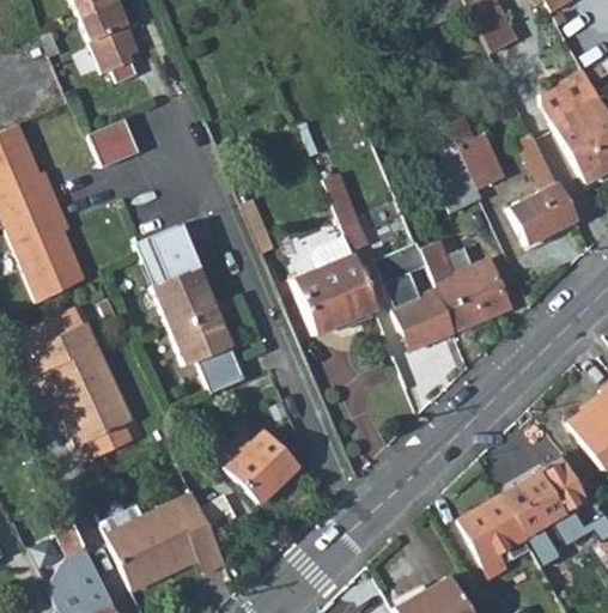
[(141,53),(117,0),(72,0),(103,70),(110,66),(115,78),(138,68),(133,56),(141,53)]
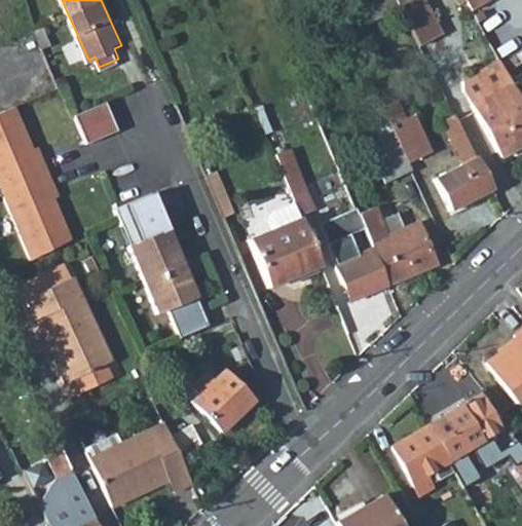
[(446,35),(429,0),(400,0),(423,46),(446,35)]
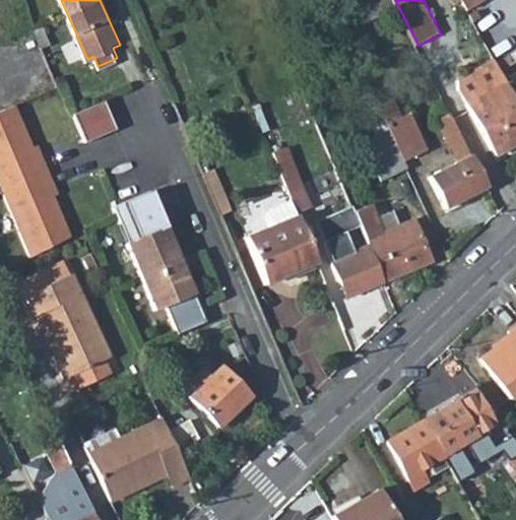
[(484,0),(461,0),(467,9),(484,0)]
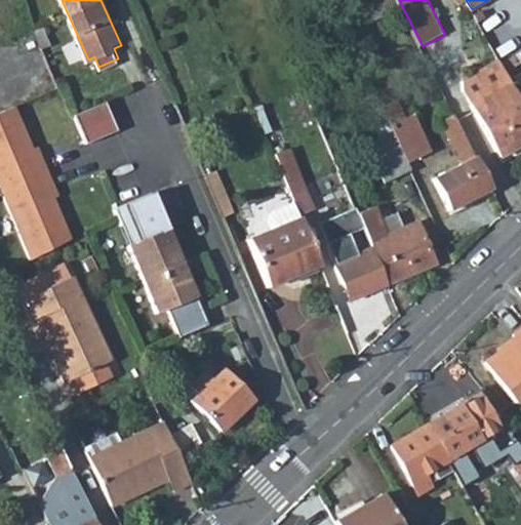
[(520,98),(504,68),(466,89),(503,156),(520,145),(520,98)]
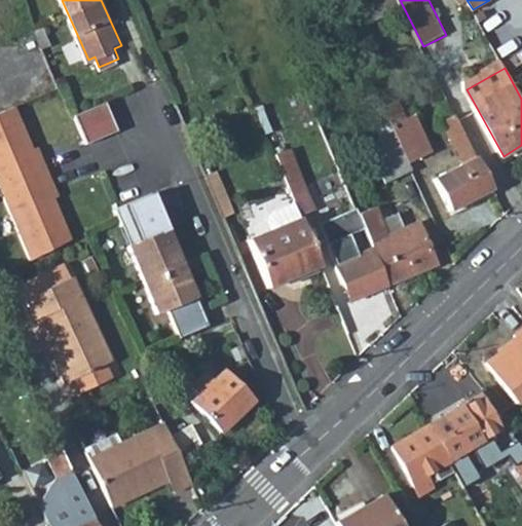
[(76,110),(88,138),(119,125),(111,105),(107,97),(76,110)]
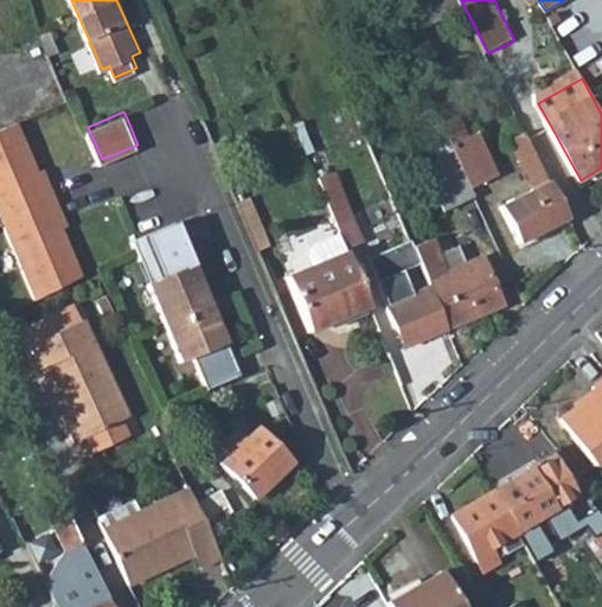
[(469,136),(459,115),(443,122),(444,126),(454,145),(469,136)]
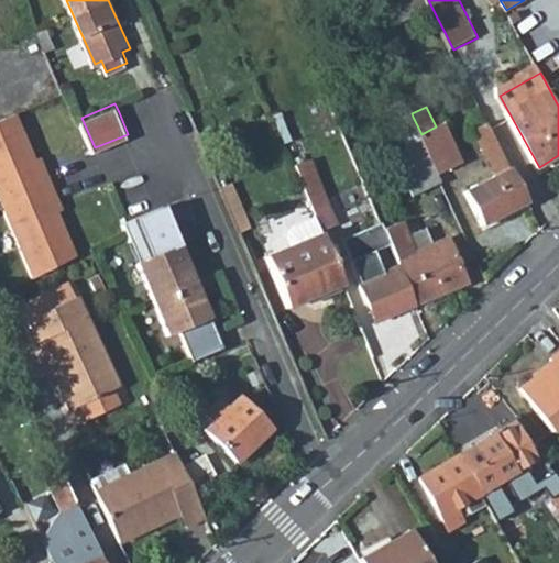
[(41,161),(21,112),(0,120),(0,190),(35,278),(78,255),(61,210),(57,200),(65,198),(53,167),(45,170),(41,161)]
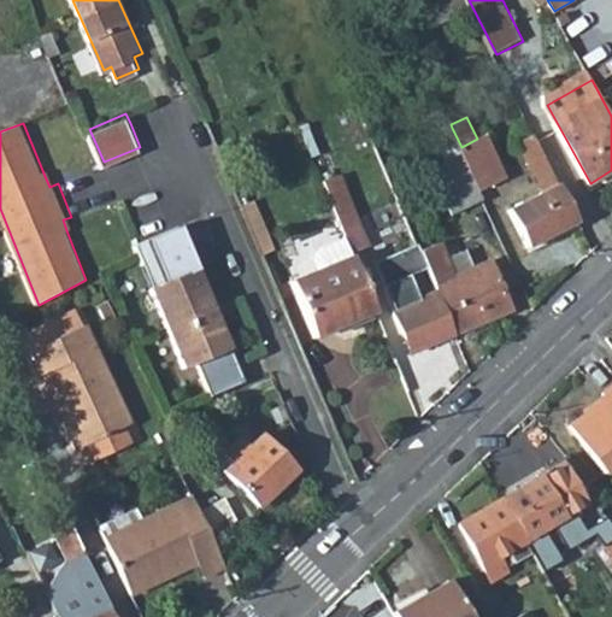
[(452,128),(434,136),(447,165),(465,156),(462,147),(452,128)]
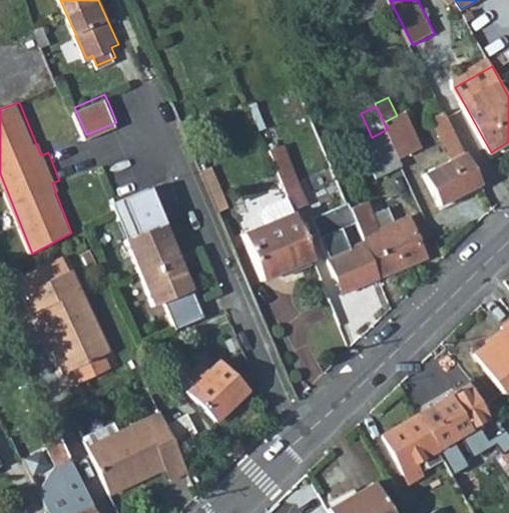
[(387,129),(400,158),(423,147),(406,111),(397,115),(384,122),(387,129)]
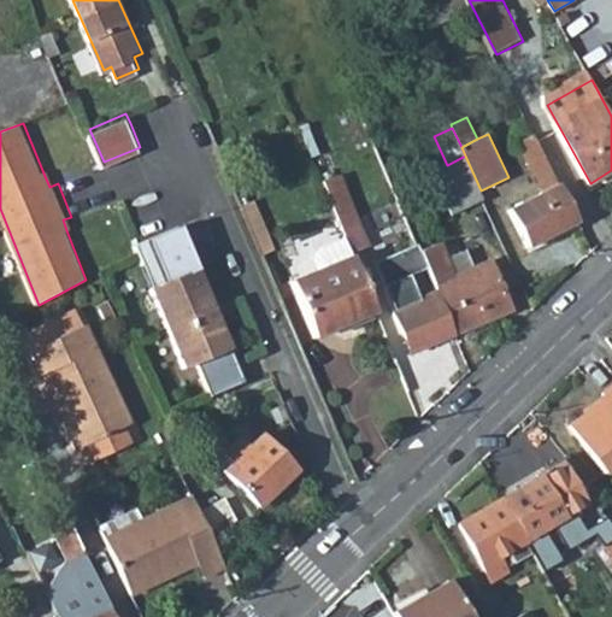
[(539,135),(522,144),(545,192),(512,209),(530,246),(581,221),(539,135)]
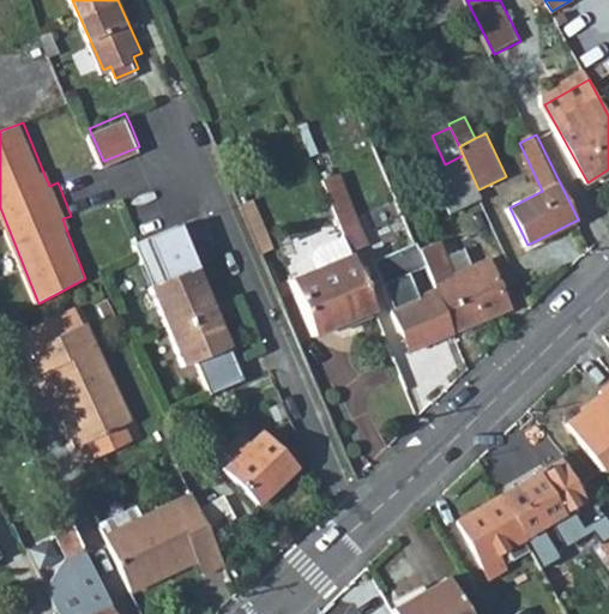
[(439,186),(452,212),(483,198),(478,190),(463,155),(445,164),(433,169),(439,186)]
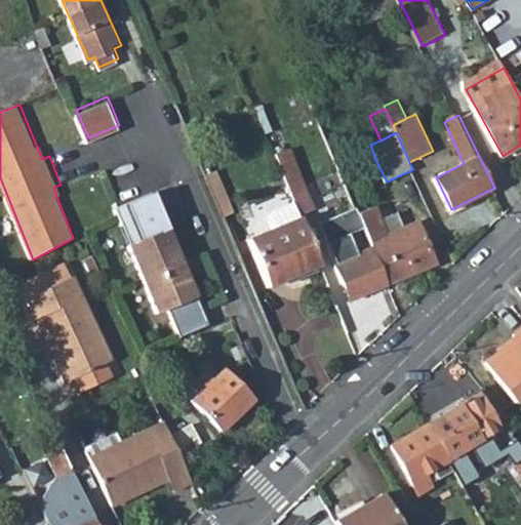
[(38,150),(42,159),(49,156),(45,147),(38,150)]
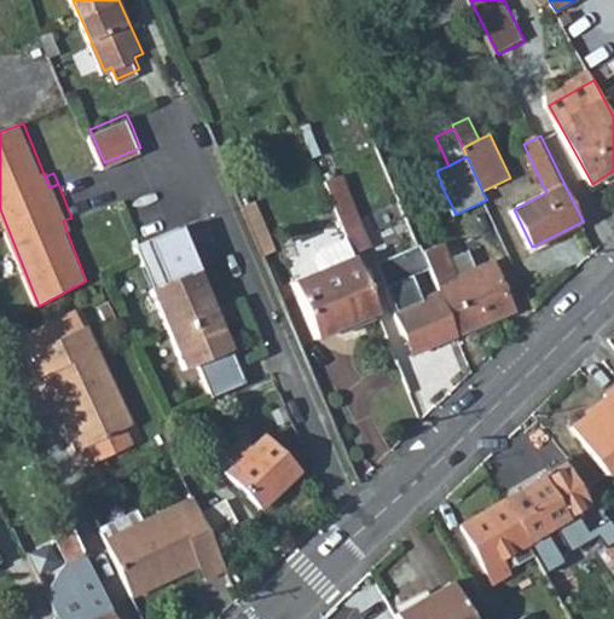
[(279,250),(258,202),(247,208),(267,255),(279,250)]
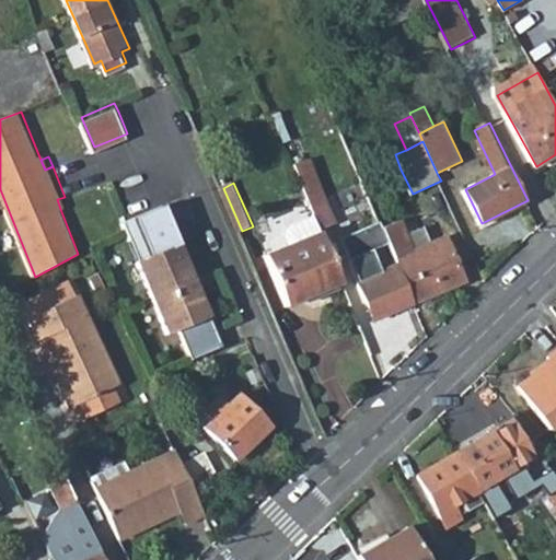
[(317,216),(323,229),(338,222),(324,189),(309,196),(317,216)]
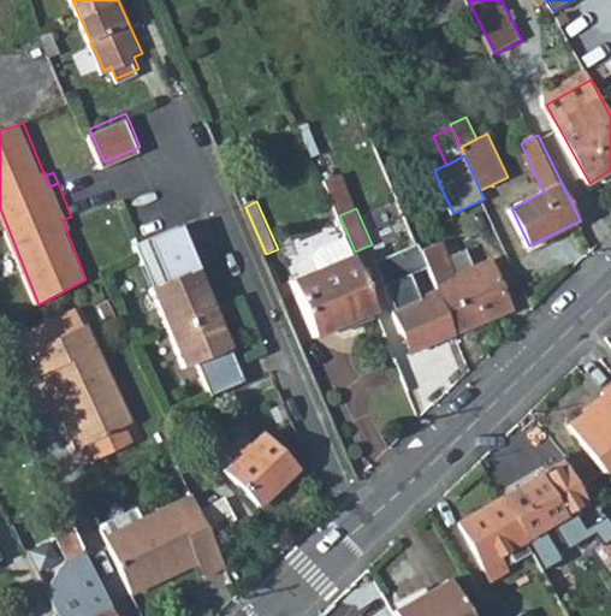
[(71,217),(63,219),(66,230),(75,226),(71,217)]
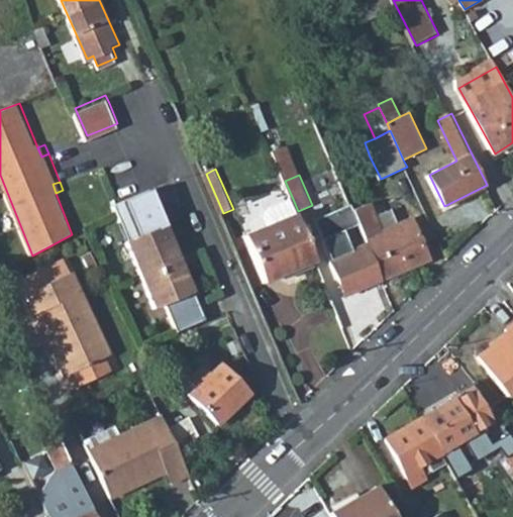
[(160,206),(152,187),(143,191),(115,202),(122,221),(160,206)]
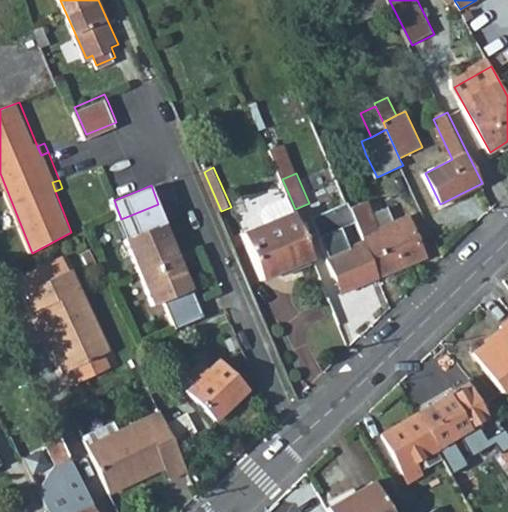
[(267,223),(296,211),(295,209),(290,197),(263,208),(261,211),(267,223)]
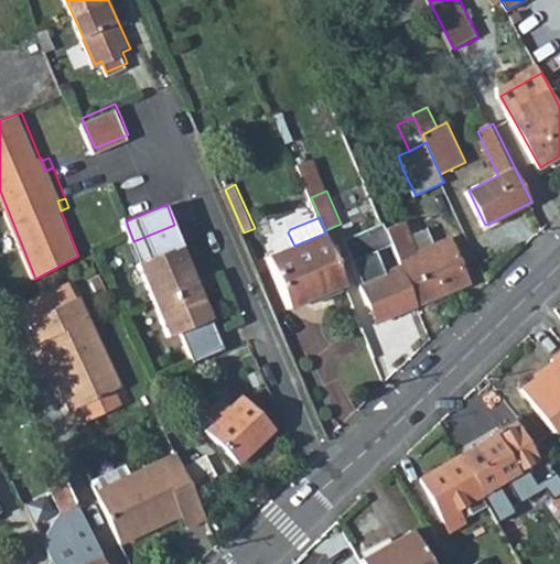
[(379,323),(420,305),(400,259),(385,264),(378,248),(392,241),(389,231),(384,219),(345,236),(379,323)]
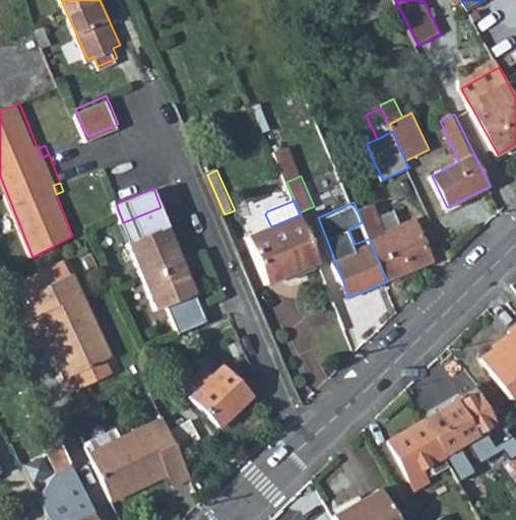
[(387,281),(434,262),(416,219),(386,232),(375,206),(359,213),(362,222),(369,239),(387,281)]
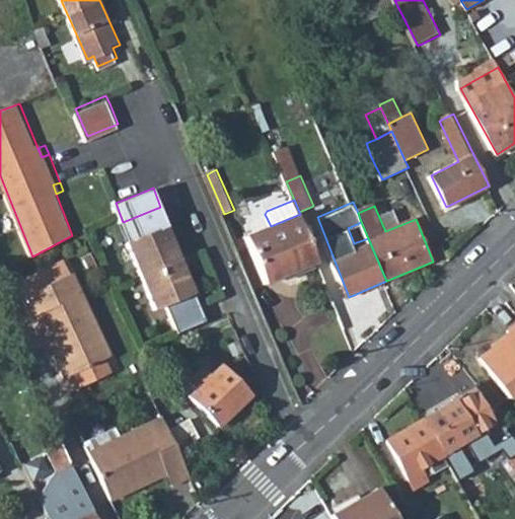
[(271,226),(248,235),(268,282),(319,261),(300,214),(271,226)]
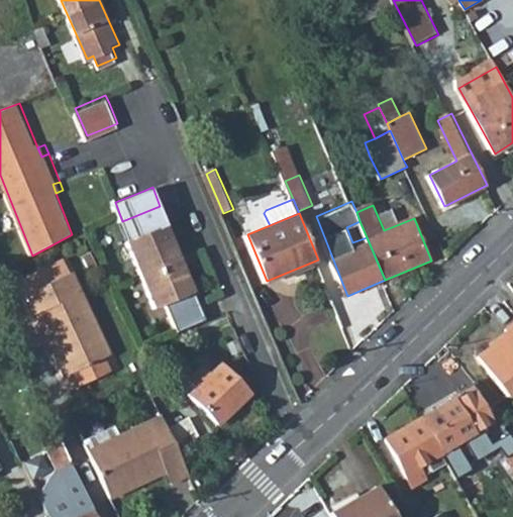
[(183,334),(210,321),(171,232),(166,234),(163,227),(128,241),(157,310),(170,305),(183,334)]
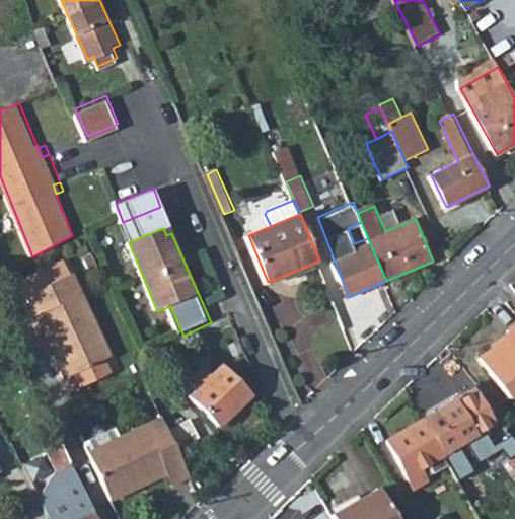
[(31,304),(70,386),(117,365),(77,283),(31,304)]
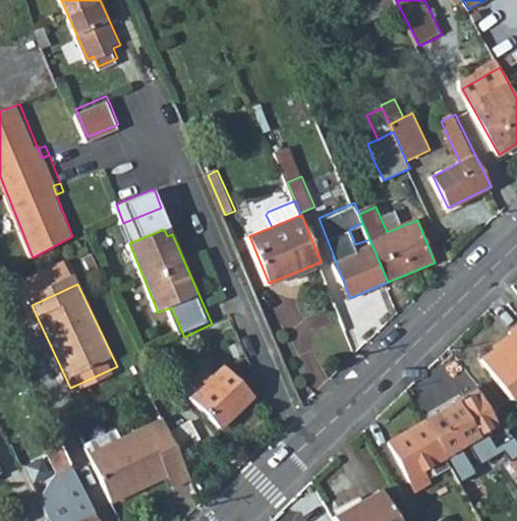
[(516,327),(512,331),(516,337),(516,340),(501,351),(498,347),(485,357),(516,398),(516,327)]
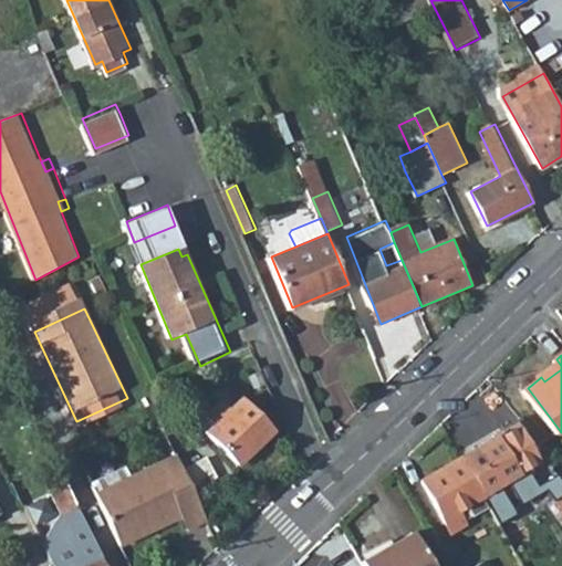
[(225,399),(207,415),(215,423),(209,429),(240,463),(277,430),(246,396),(232,408),(225,399)]
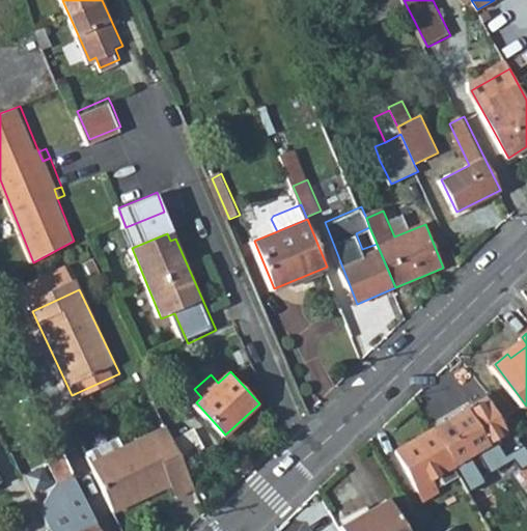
[(508,436),(488,399),(435,430),(456,466),(508,436)]
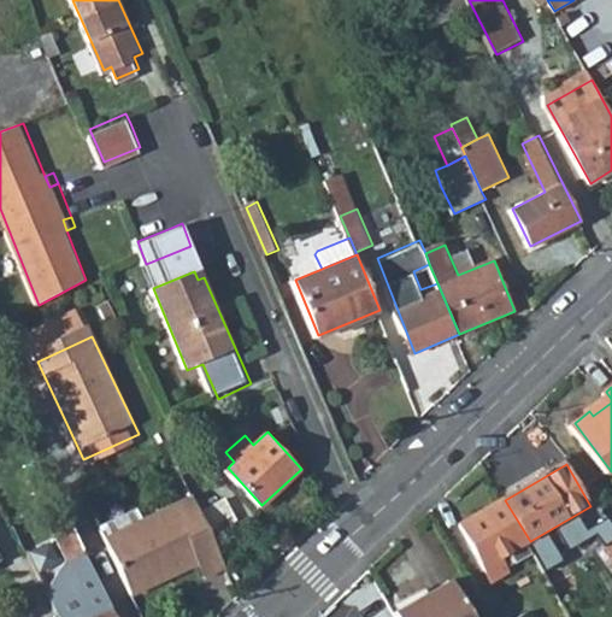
[(530,541),(505,500),(464,526),(495,581),(510,573),(502,558),(530,541)]
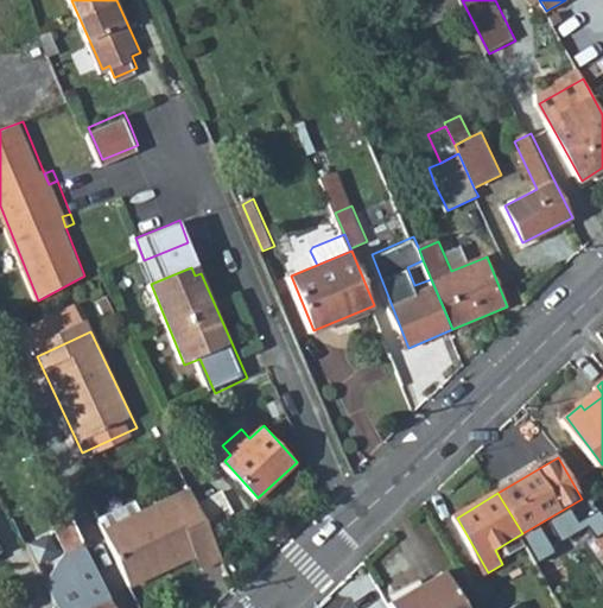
[(230,570),(197,499),(129,531),(133,540),(115,549),(139,597),(162,587),(158,577),(182,567),(186,576),(205,567),(210,580),(230,570)]
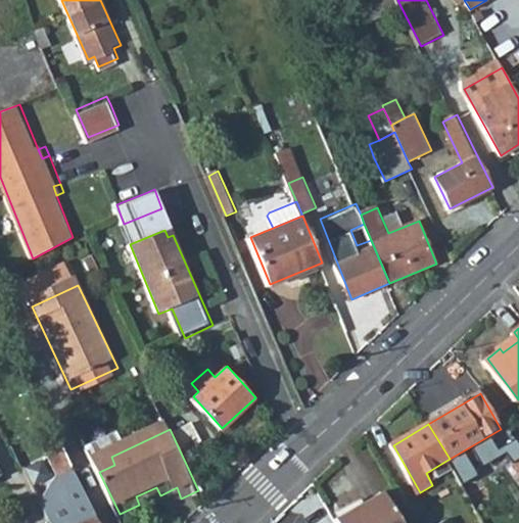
[(518,445),(506,455),(518,472),(518,445)]
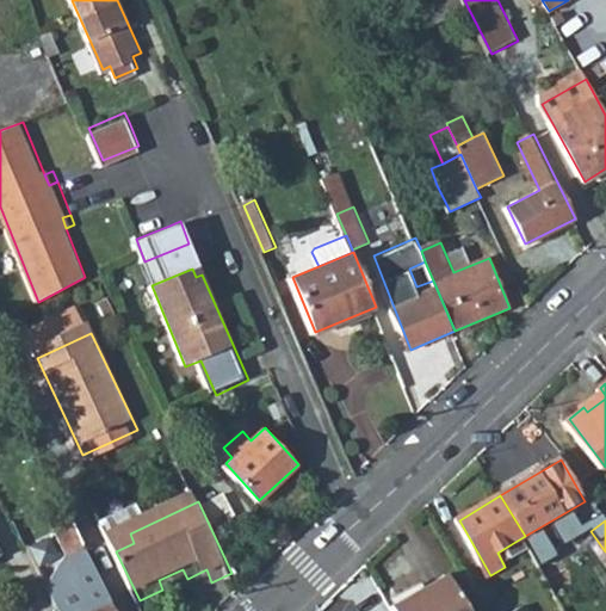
[(134,543),(130,534),(112,542),(116,551),(134,543)]
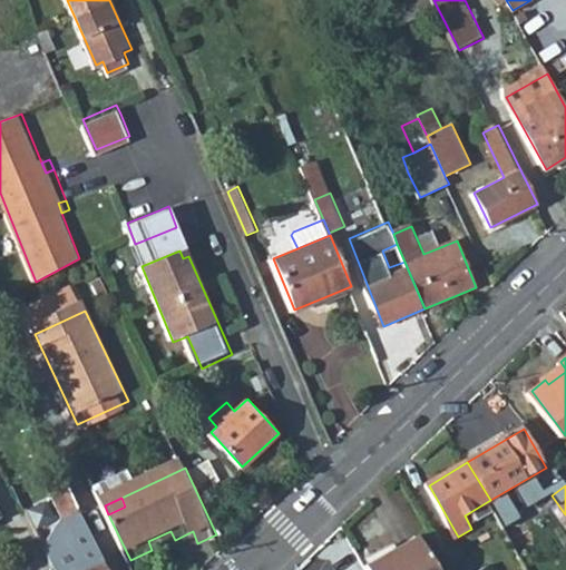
[(57,569),(109,569),(81,510),(38,530),(57,569)]
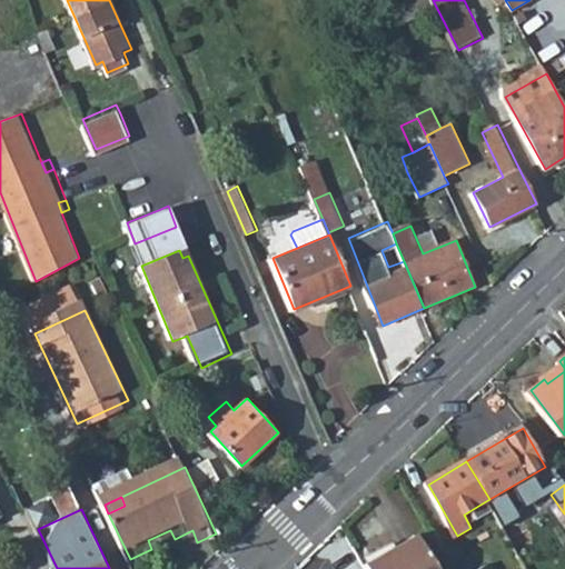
[(151,549),(175,539),(170,530),(148,540),(151,549)]
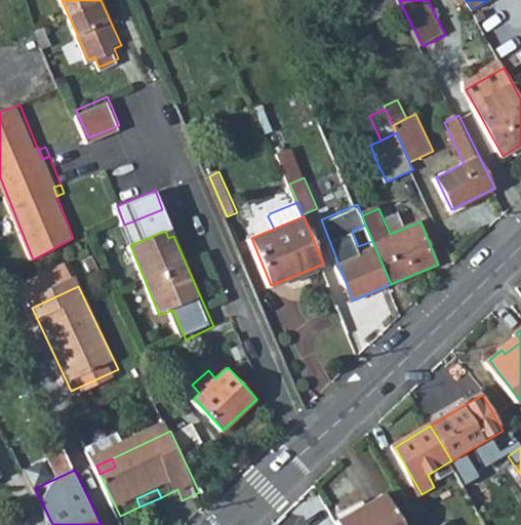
[(403,524),(386,493),(337,521),(339,524),(403,524)]
